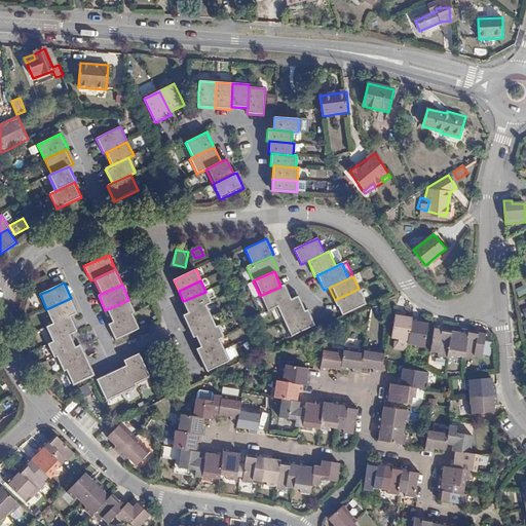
[(525,286),(525,285),(517,289),(520,296),(525,293),(525,286)]
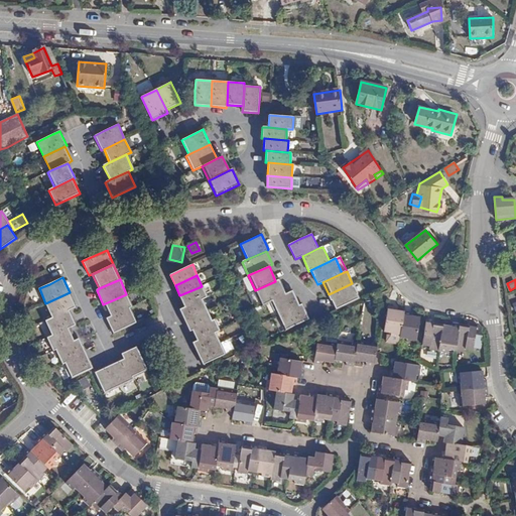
[(279,280),(275,281),(255,290),(262,304),(271,300),(286,294),(279,280)]
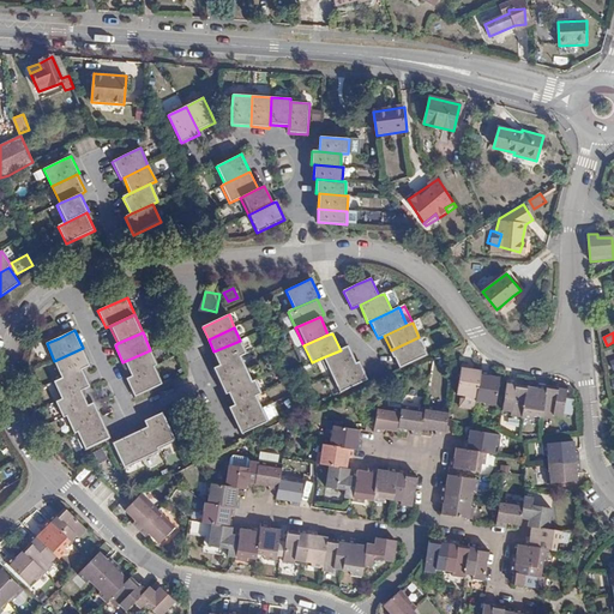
[(419,337),(391,350),(398,368),(427,355),(419,337)]
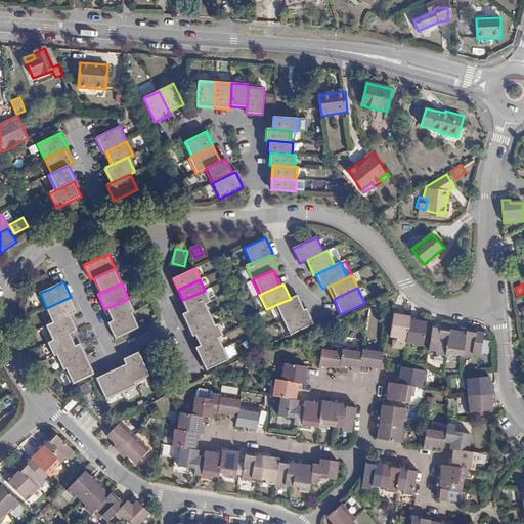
[(205,291),(182,300),(187,312),(206,304),(211,302),(205,291)]
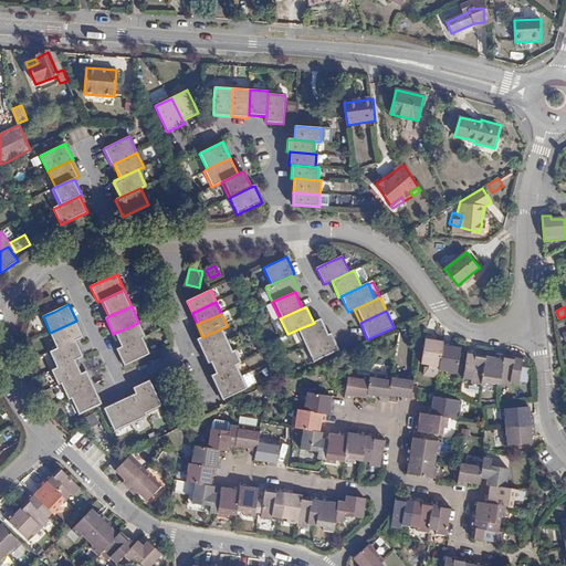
[(321,320),(314,323),(297,329),(305,345),(327,334),(321,320)]
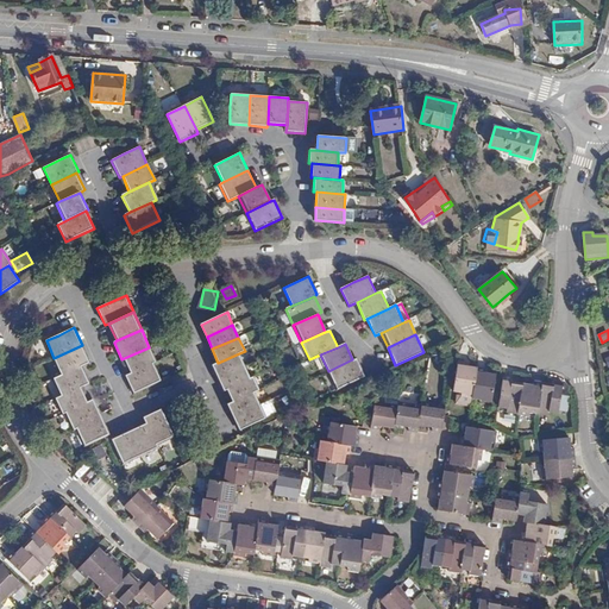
[(89,362),(82,345),(54,358),(62,375),(82,366),(89,362)]
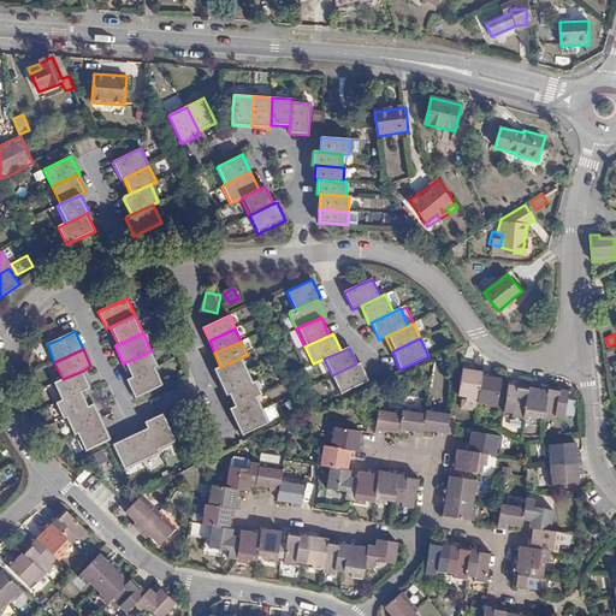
[(123,363),(130,379),(155,367),(159,366),(150,351),(123,363)]
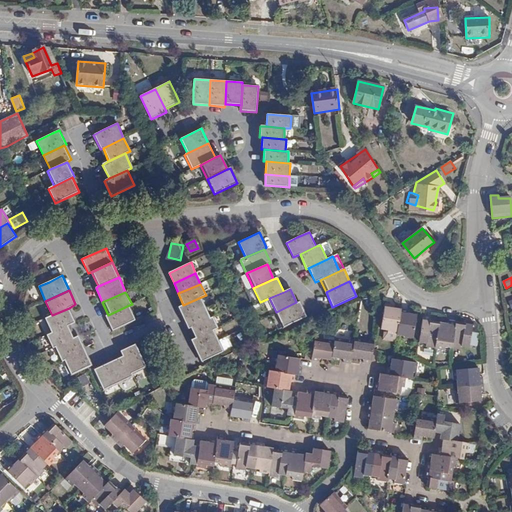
[(201,297),(183,305),(179,307),(183,318),(206,307),(201,297)]
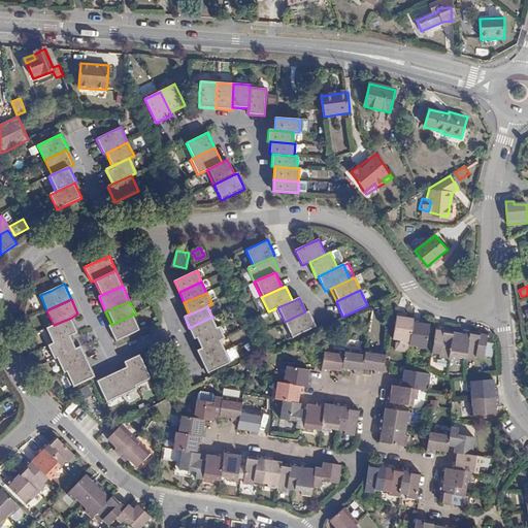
[(292,337),(316,326),(309,310),(305,311),(285,322),(292,337)]
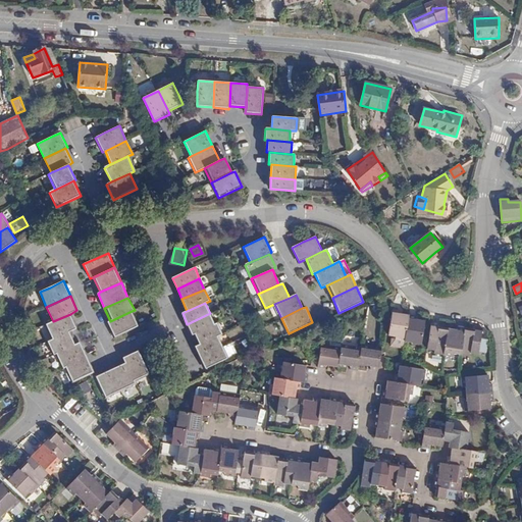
[(108,322),(115,336),(138,326),(132,311),(110,321),(108,322)]
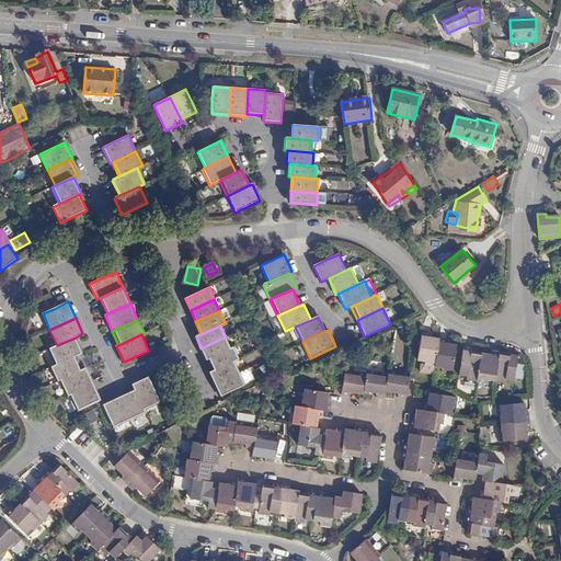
[(435,367),(438,340),(431,339),(431,335),(421,334),(418,362),(425,362),(425,366),(435,367)]
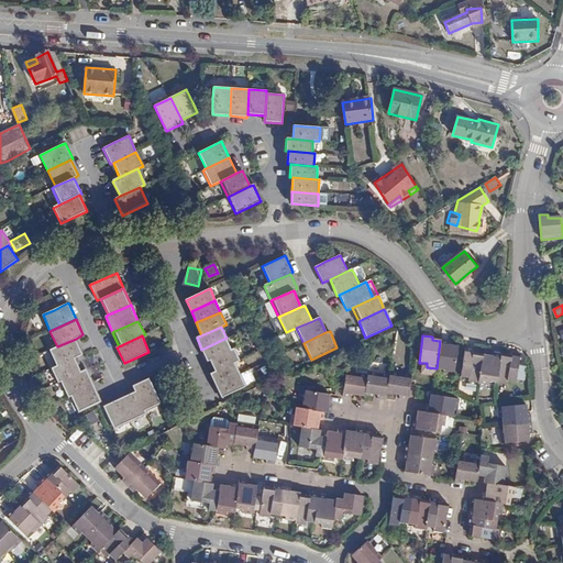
[(207,361),(210,360),(232,350),(227,338),(201,350),(207,361)]
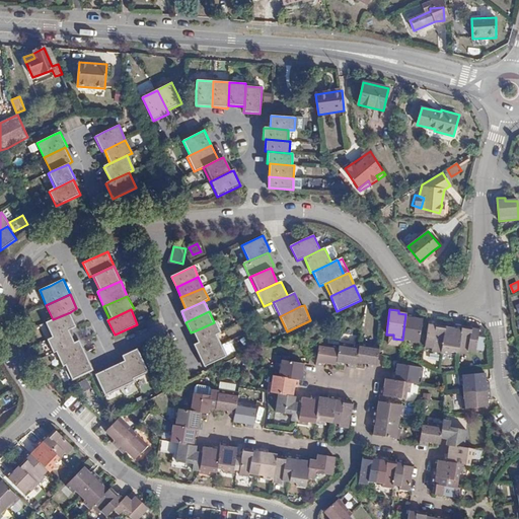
[(76,326),(70,312),(53,319),(46,323),(53,338),(72,328),(76,326)]
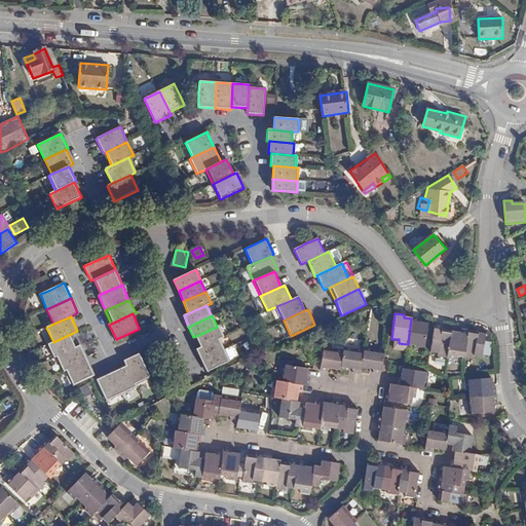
[(419,320),(411,318),(408,344),(415,345),(414,348),(424,350),(428,324),(419,323),(419,320)]
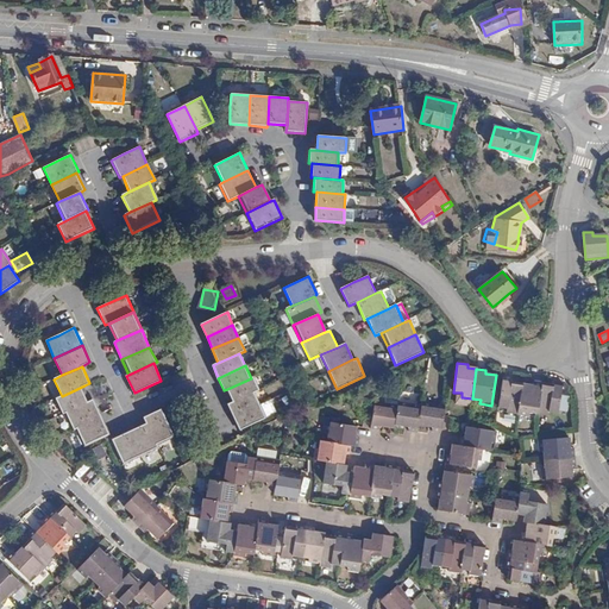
[(233,402),(255,393),(259,390),(253,376),(251,378),(227,389),(233,402)]
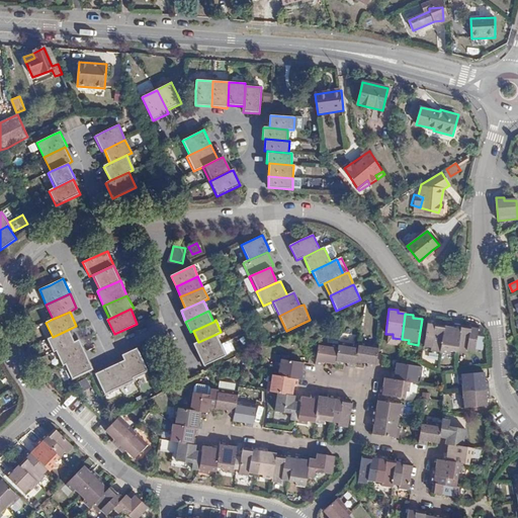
[(440,353),(444,327),(435,326),(435,323),(428,321),(424,347),(431,348),(432,352),(440,353)]
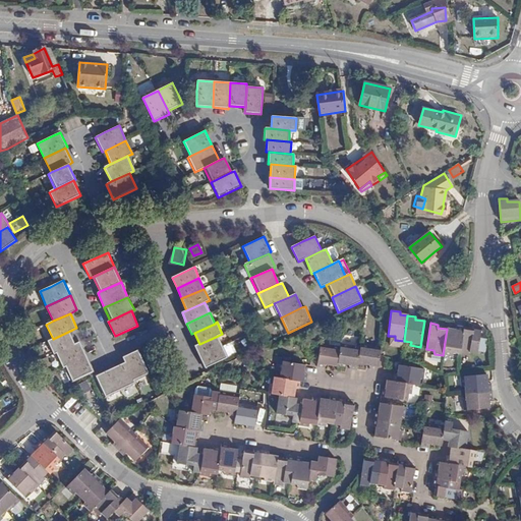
[(460,355),(464,329),(457,327),(457,331),(447,329),(443,355),(452,357),(453,353),(460,355)]
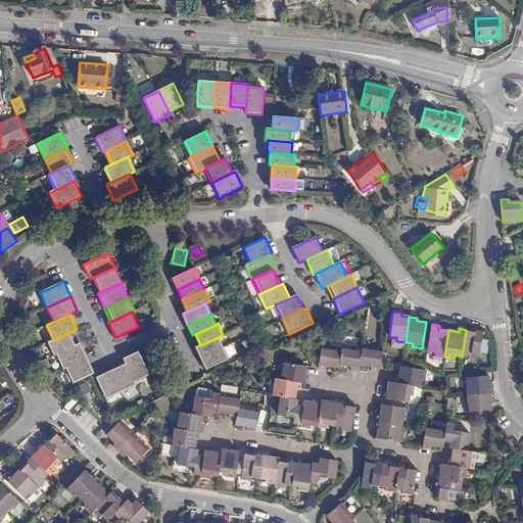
[(475,331),(466,330),(462,357),(471,358),(472,353),(480,355),(483,329),(476,328),(475,331)]
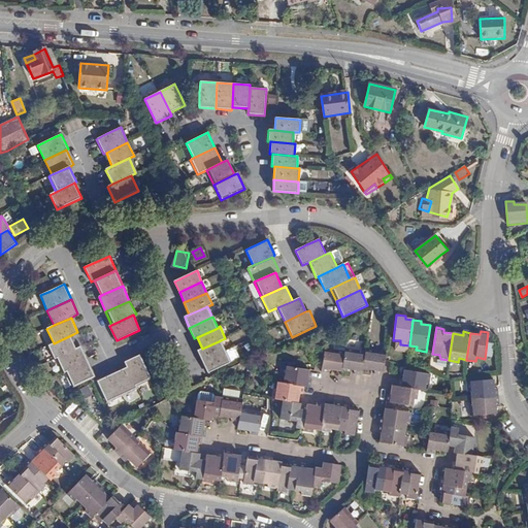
[(78,348),(73,334),(54,343),(48,347),(54,359),(57,358),(78,348)]
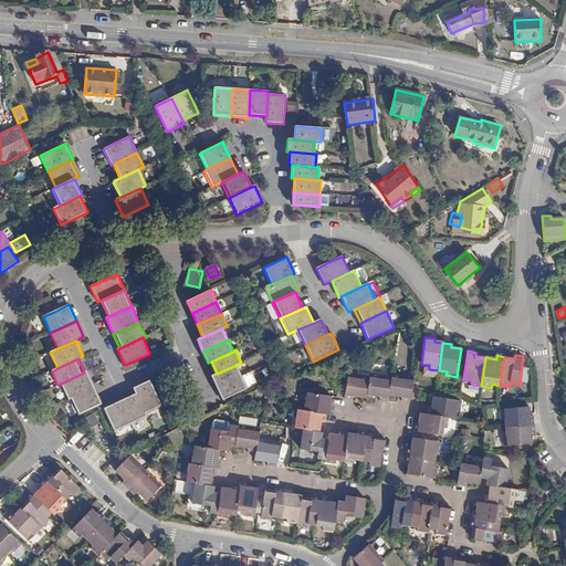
[(217,388),(242,377),(237,365),(217,374),(212,376),(217,388)]
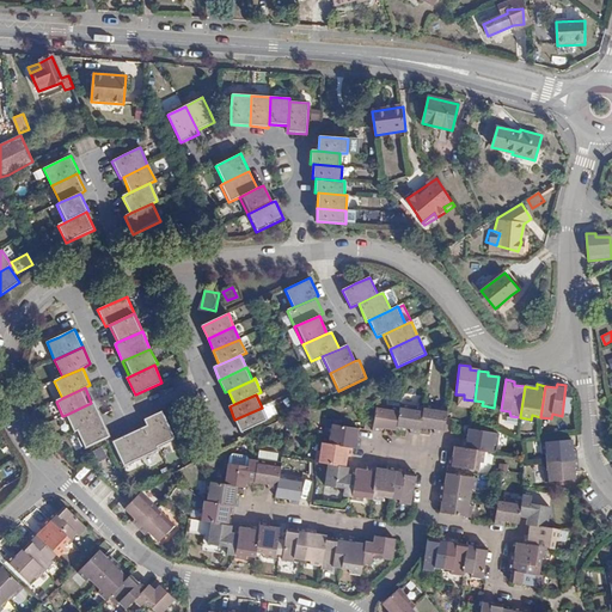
[(93,401),(91,403),(66,415),(74,432),(77,430),(102,420),(93,401)]
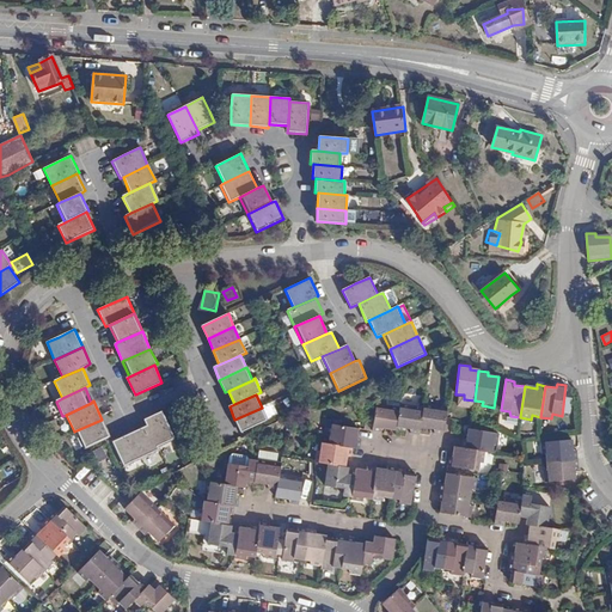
[(424,407),(401,403),(401,409),(397,427),(408,428),(410,429),(410,434),(420,435),(421,428),(424,407)]
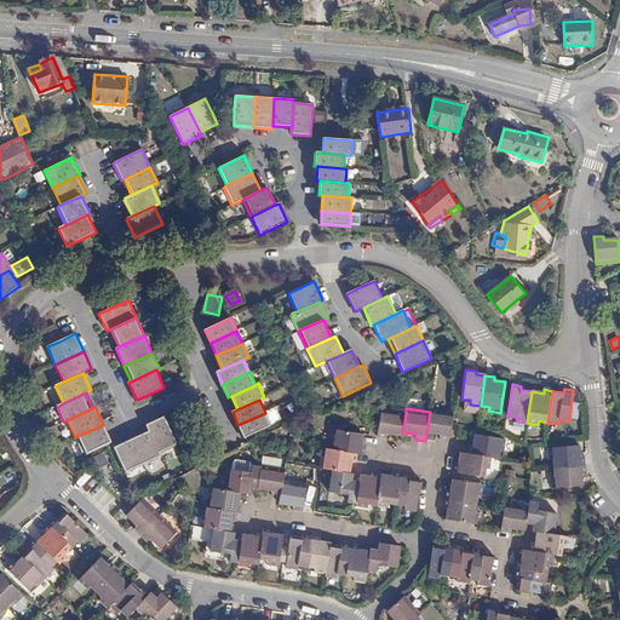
[(453,423),(454,413),(430,409),(430,412),(426,434),(437,435),(440,435),(440,440),(451,441),(453,423)]
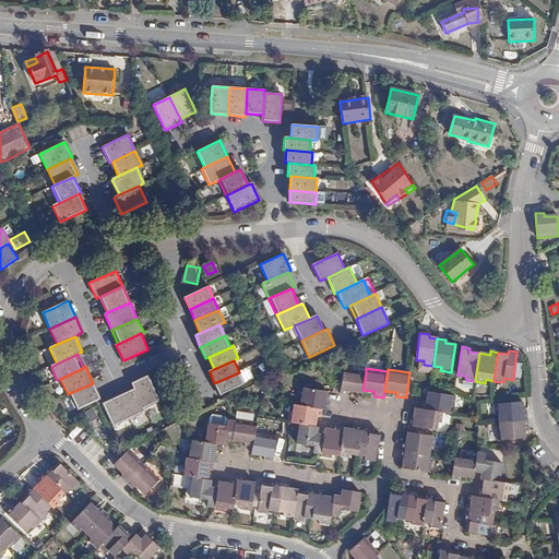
[(363,390),(366,373),(344,370),(342,382),(341,394),(349,396),(351,392),(353,392),(363,394),(363,390)]
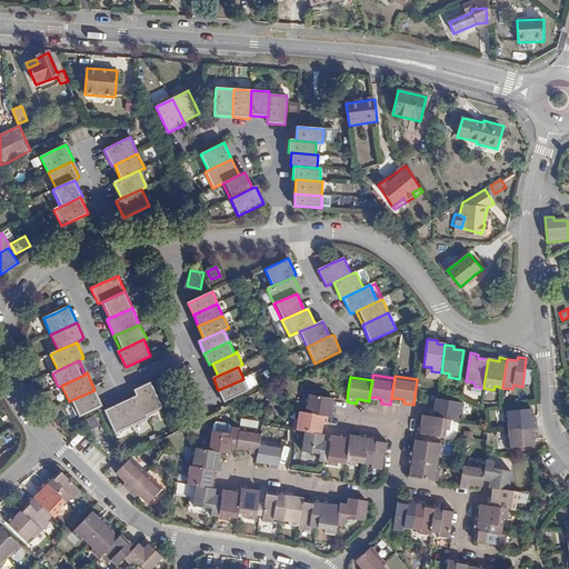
[(223,402),(249,390),(243,379),(218,390),(223,402)]
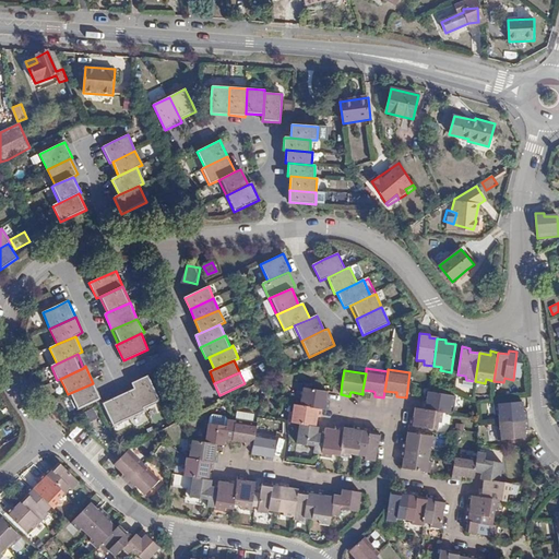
[(161,402),(149,376),(132,383),(134,388),(145,408),(161,402)]
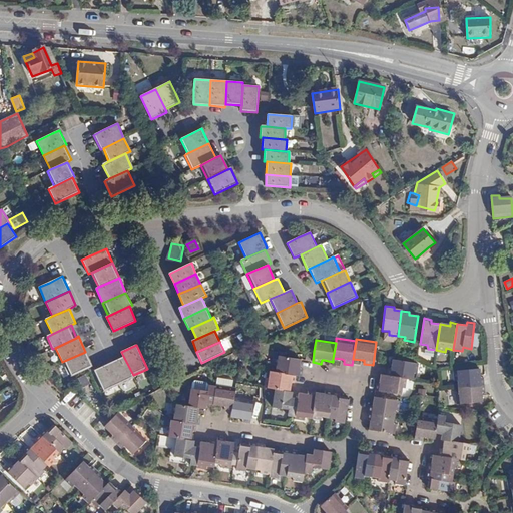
[(92,366),(85,352),(64,361),(71,376),(92,366)]
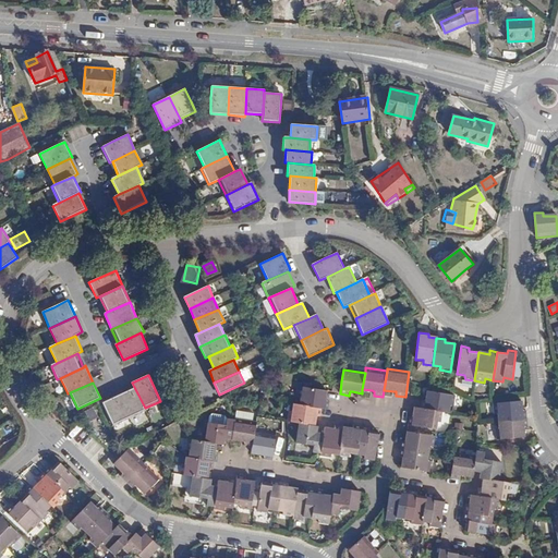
[(145,408),(134,387),(119,396),(130,419),(146,411),(145,408)]
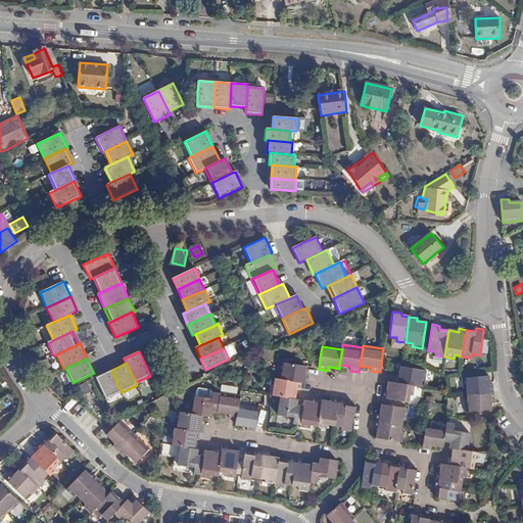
[(305,376),(306,367),(281,363),(279,371),(282,372),(281,379),(301,382),(307,383),(308,377),(305,376)]
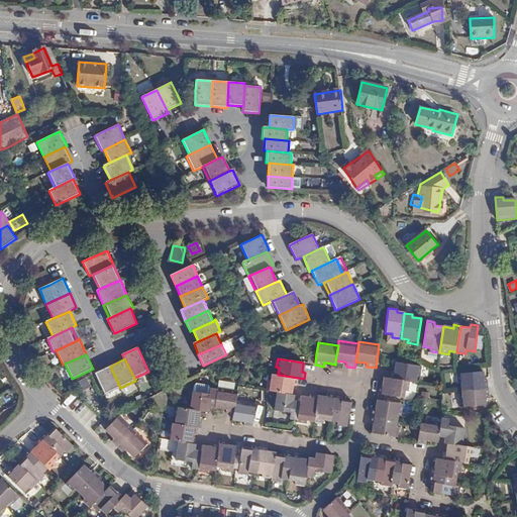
[(410,382),(417,383),(417,377),(421,377),(422,367),(397,363),(396,368),(396,372),(392,372),(391,379),(410,382)]
